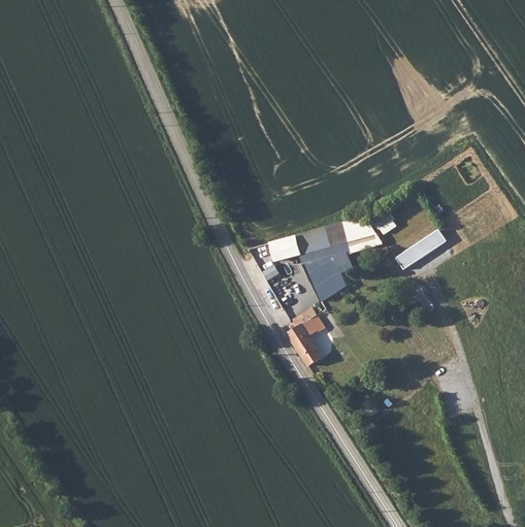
[(373,221),(382,235),(397,227),(390,212),(373,221)]
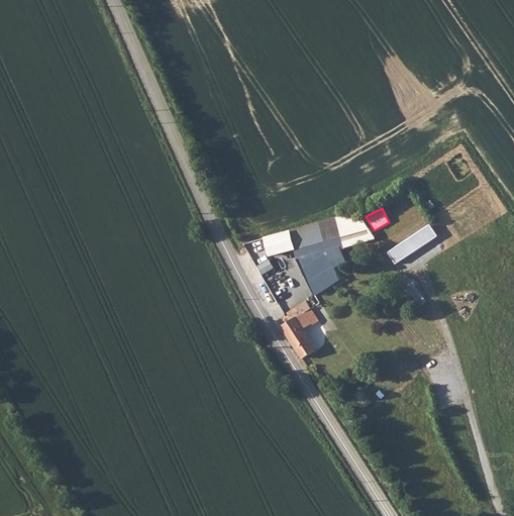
[(395,265),(437,235),(430,225),(388,254),(395,265)]
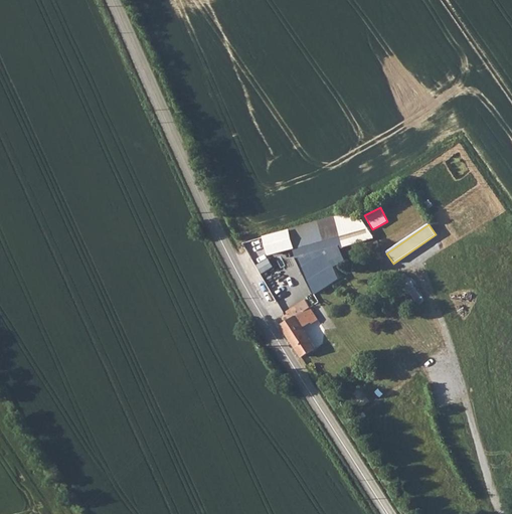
[(288,230),(264,237),(268,254),(292,247),(288,230)]
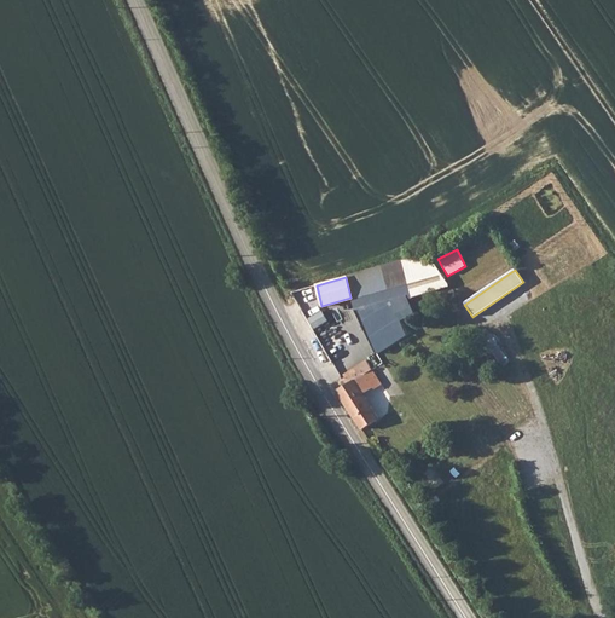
[(317,302),(295,315),(300,323),(321,311),(317,302)]
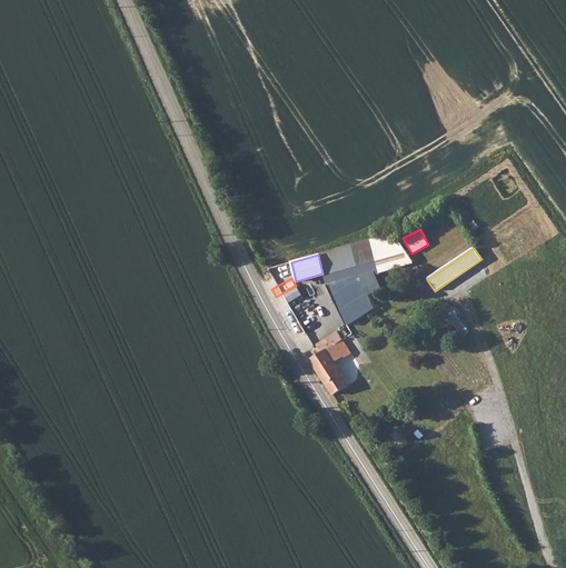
[(306,298),(285,311),(301,337),(323,322),(306,298)]
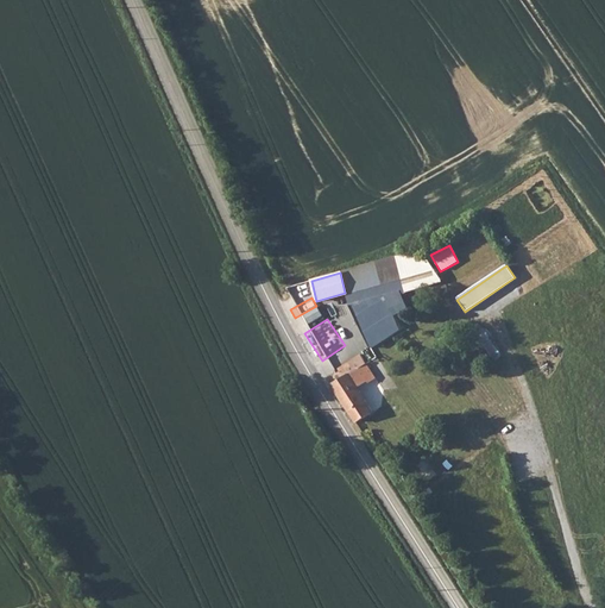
[(439,350),(443,356),(451,351),(447,345),(439,350)]
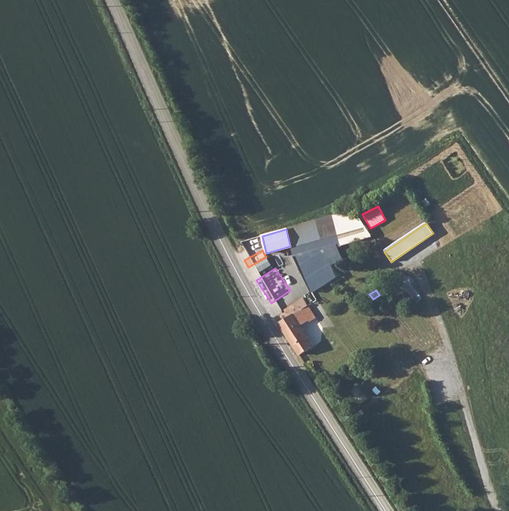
[(281,321),(277,324),(298,356),(311,348),(306,339),(298,326),(305,322),(306,324),(314,318),(301,297),(280,309),(282,312),(280,314),(279,316),(279,318),(280,320),(281,321)]
